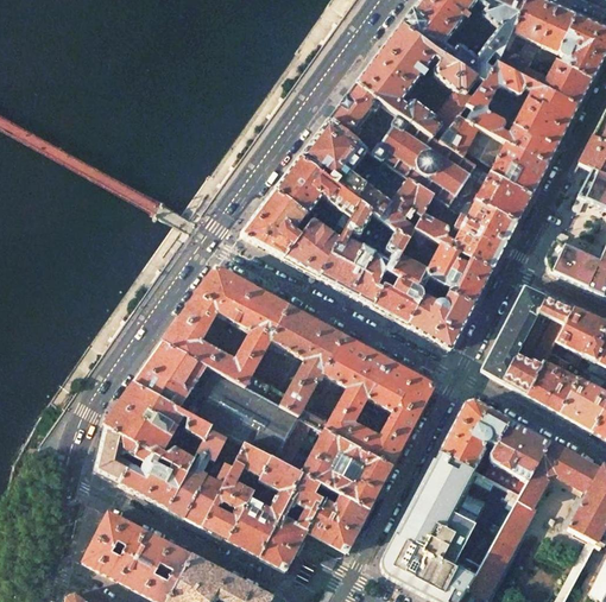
[(418,0),(414,6),(411,8),(411,10),(404,19),(404,18),(402,21),(479,75),(485,80),(497,64),(499,61),(505,48),(513,31),(526,0),(418,0)]
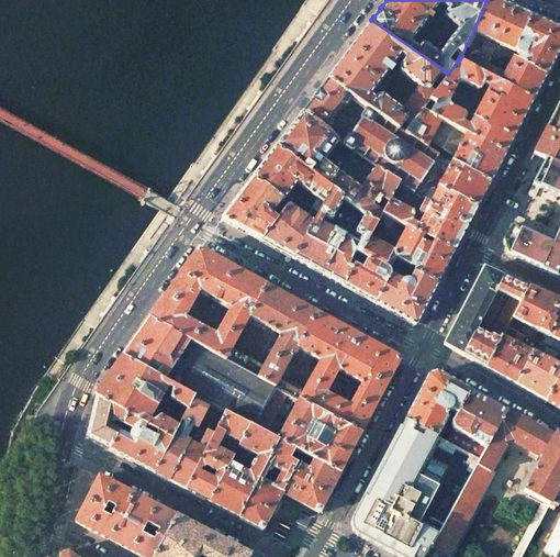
[(533,12),(505,0),(486,0),(474,29),(497,39),(516,47),(533,12)]
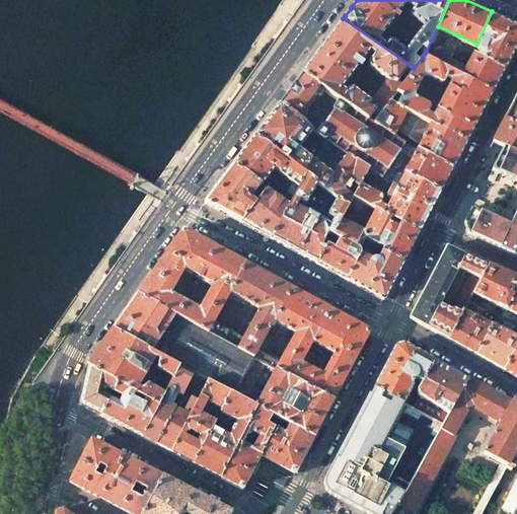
[(516,22),(493,12),(494,11),(492,11),(476,44),(476,45),(477,45),(477,46),(478,47),(479,47),(481,47),(478,52),(506,66),(507,64),(514,50),(515,51),(516,49),(516,22)]
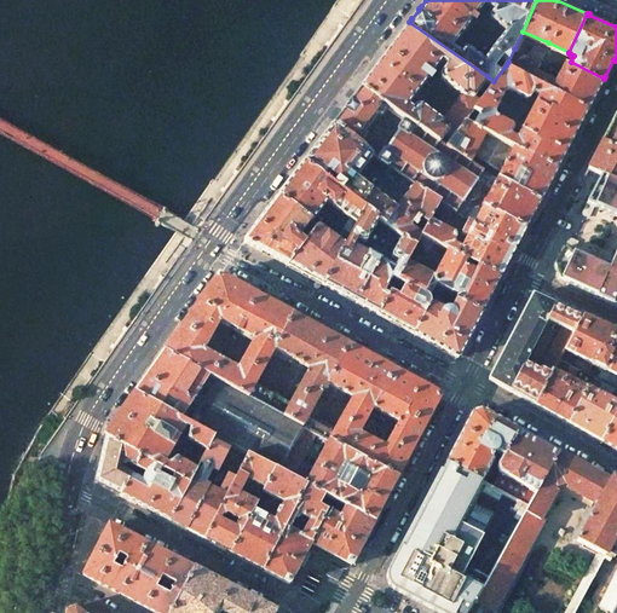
[(449,128),(455,133),(468,115),(482,97),(476,92),(488,76),(409,22),(391,46),(390,46),(388,47),(390,48),(384,56),(382,56),(381,57),(382,57),(363,82),(390,102),(399,109),(407,114),(442,137),(449,128)]
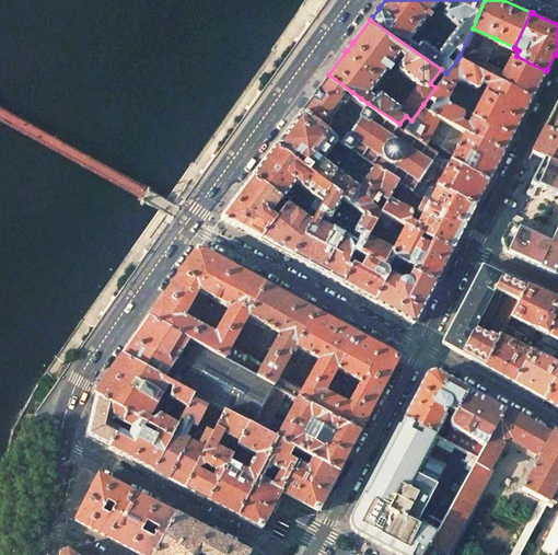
[(496,38),(473,29),(465,44),(489,55),(496,38)]
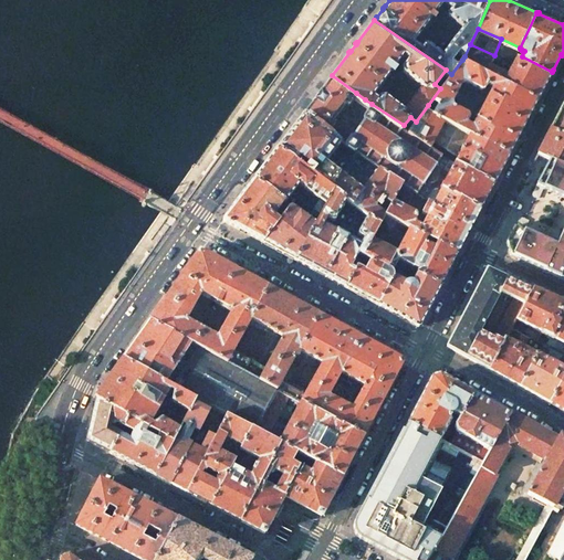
[(501,39),(494,55),(504,54),(515,53),(517,54),(520,48),(501,39)]
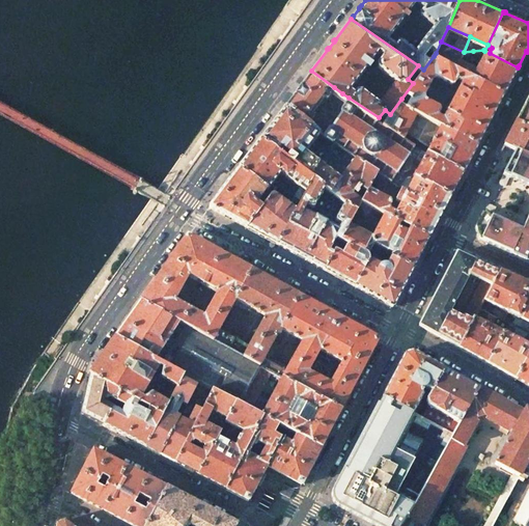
[(464,52),(441,42),(436,53),(434,56),(457,67),(461,58),(464,52)]
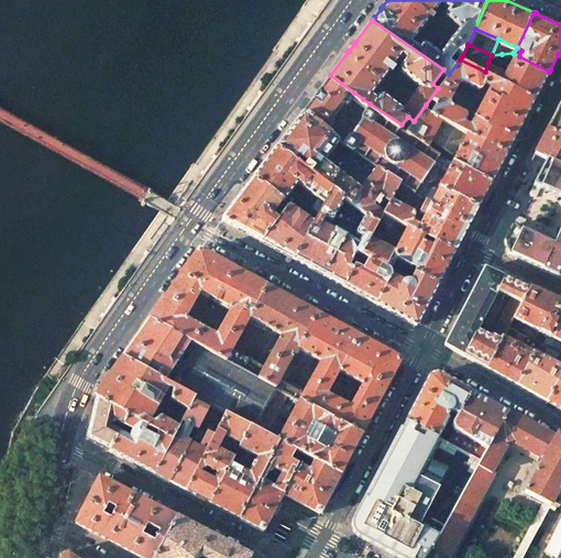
[(502,57),(510,63),(514,54),(513,53),(502,54),(502,57)]
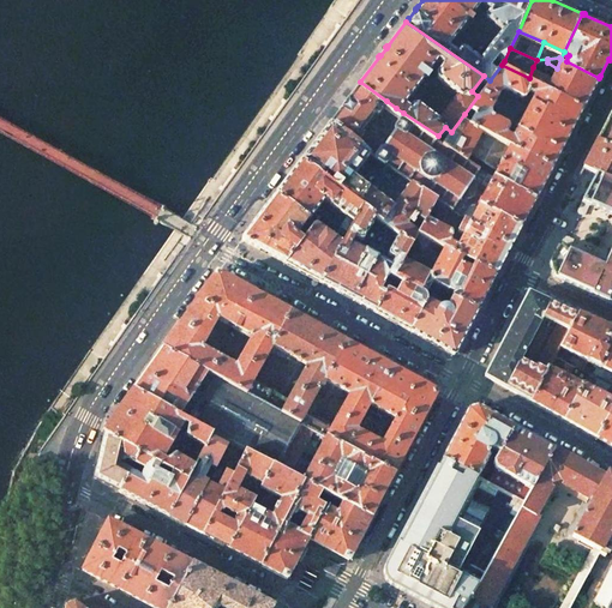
[(551,79),(547,86),(585,104),(599,78),(567,61),(561,59),(557,68),(551,79)]
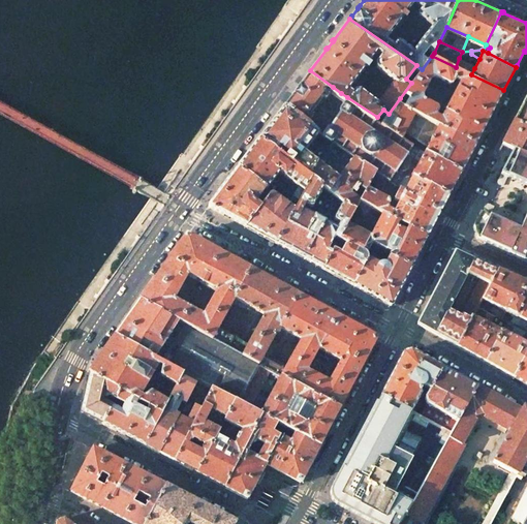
[(457,73),(463,76),(465,72),(456,67),(432,56),(422,69),(411,83),(400,98),(416,108),(440,120),(442,115),(437,112),(440,106),(439,103),(425,96),(424,92),(433,74),(437,72),(452,80),(455,79),(457,73)]
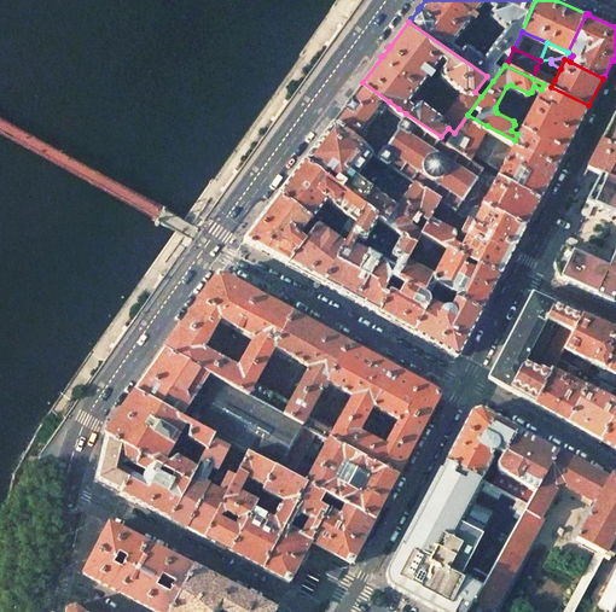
[(536,68),(533,79),(544,85),(551,87),(555,80),(555,79),(553,76),(551,75),(536,68)]
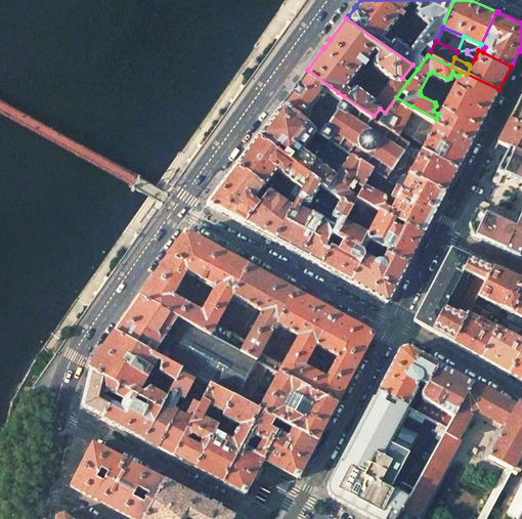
[(312,110),(310,109),(322,91),(324,93),(330,86),(307,70),(300,80),(299,79),(297,82),(298,82),(294,87),(293,87),(292,89),(284,100),(306,118),(312,110)]
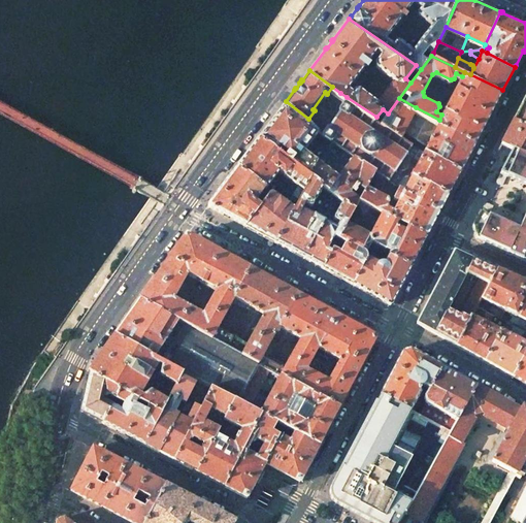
[(441,115),(439,120),(477,140),(491,112),(502,90),(470,74),(464,72),(462,76),(441,115)]
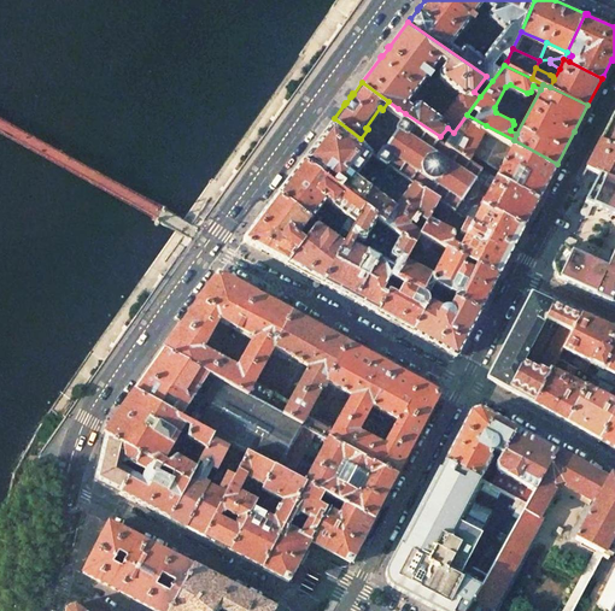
[(614,110),(602,135),(610,140),(614,131),(614,110)]
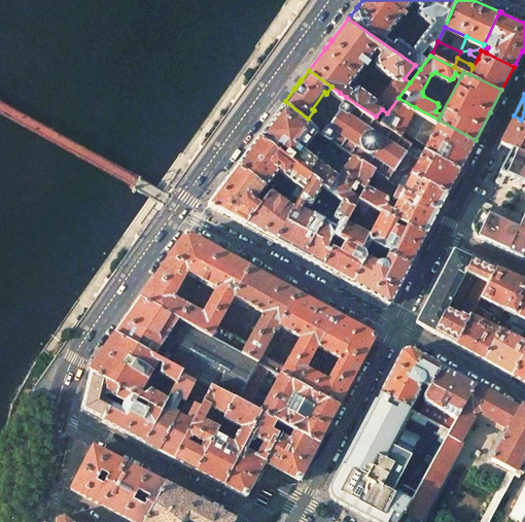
[(341,106),(330,124),(329,123),(328,124),(323,131),(354,152),(377,167),(388,174),(396,180),(396,179),(405,168),(419,145),(401,134),(382,120),(376,116),(346,97),(341,104),(341,106)]
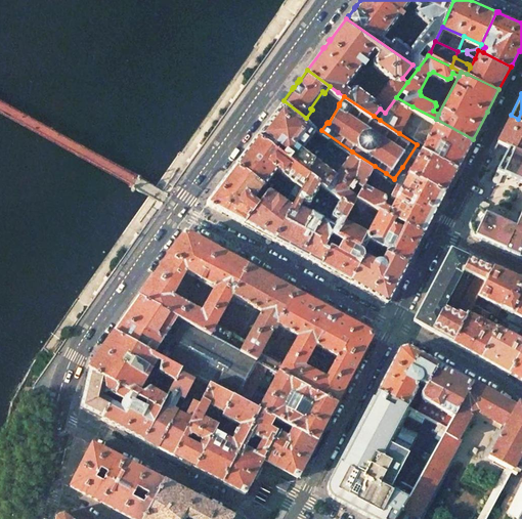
[(399,133),(402,127),(412,106),(396,97),(385,113),(380,120),(399,133)]
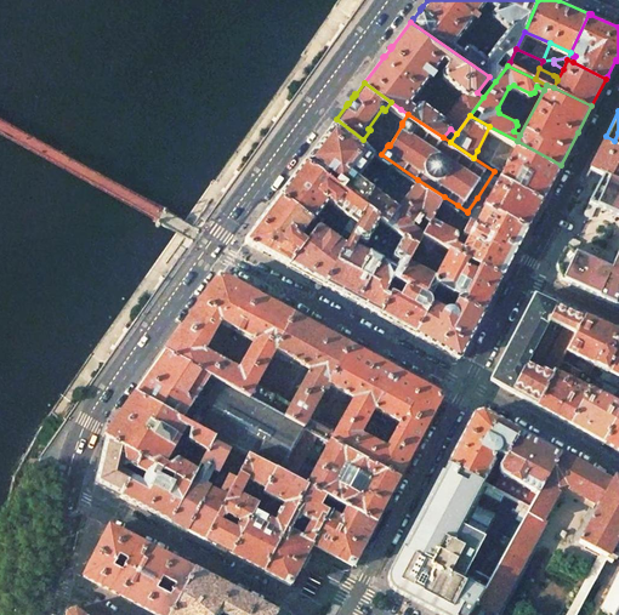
[(363,140),(336,119),(307,158),(368,204),(382,215),(387,218),(399,228),(405,232),(419,241),(425,231),(414,221),(416,218),(419,215),(421,210),(432,218),(432,216),(444,197),(418,180),(399,203),(359,172),(376,151),(363,140)]
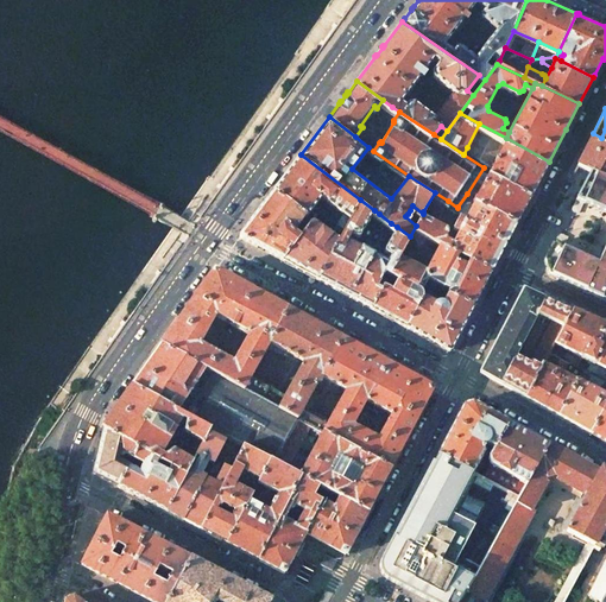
[(467,147),(494,163),(506,138),(479,124),(467,147)]
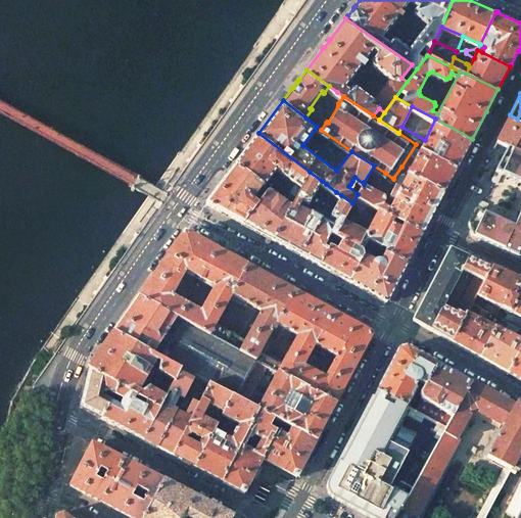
[(505,124),(498,138),(505,142),(517,119),(510,114),(505,124)]
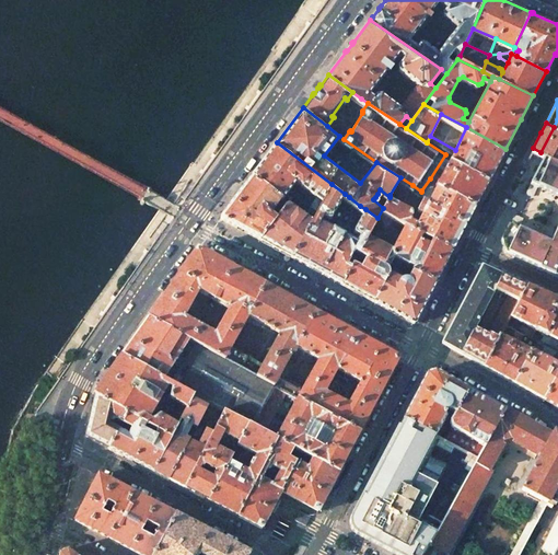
[(455,150),(451,158),(490,177),(492,174),(506,149),(466,127),(455,150)]
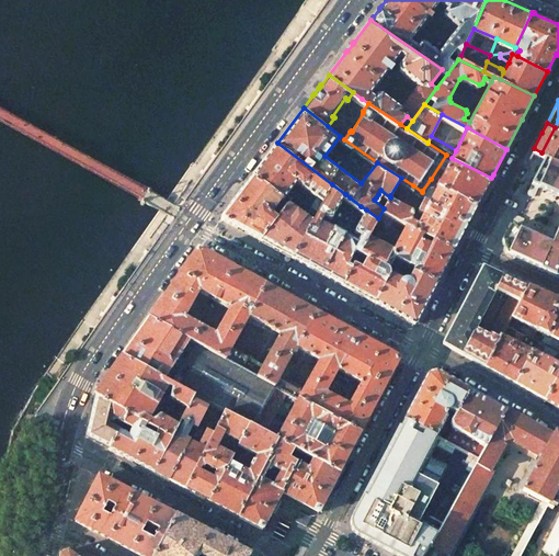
[(558,128),(555,127),(542,152),(546,154),(558,159),(558,128)]
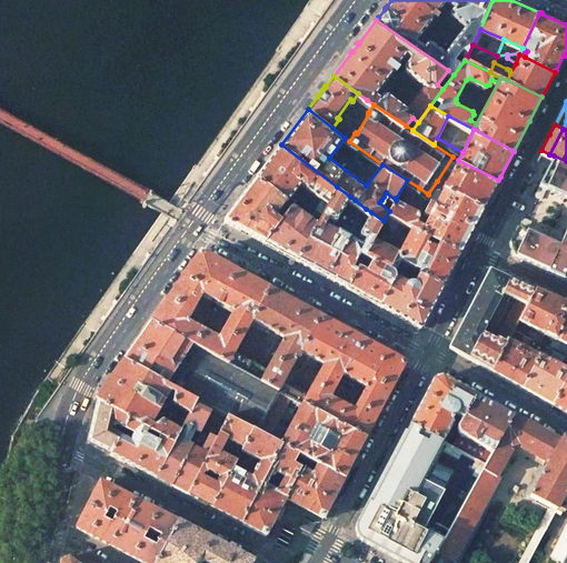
[(337,187),(281,144),(270,160),(258,176),(288,198),(289,199),(302,180),(308,183),(308,184),(328,200),(329,201),(337,187)]
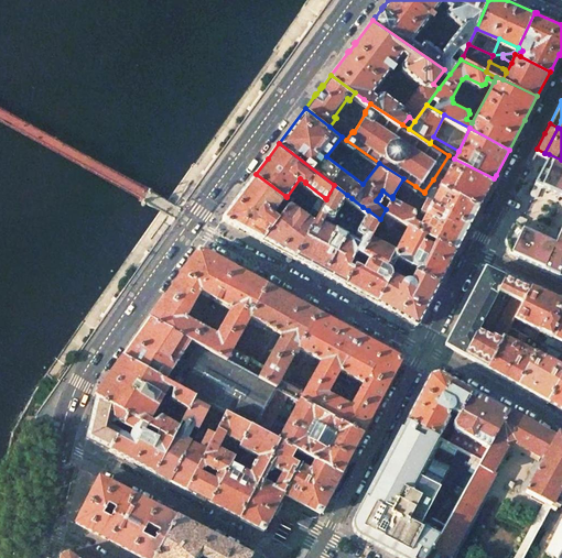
[(523,225),(516,220),(515,220),(506,237),(511,250),(561,272),(561,160),(549,154),(542,168),(536,181),(537,181),(544,184),(561,190),(561,230),(558,240),(523,225)]
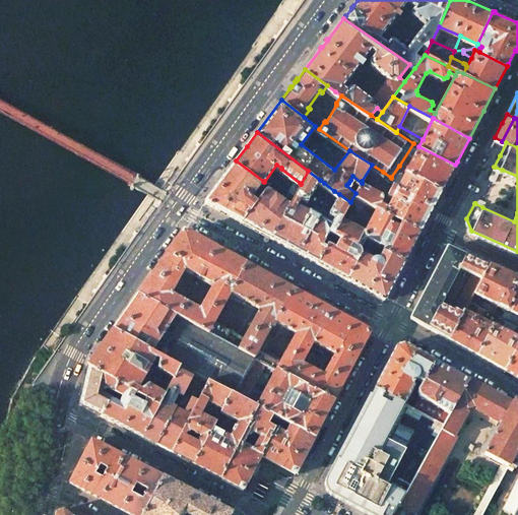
[(399,166),(406,170),(418,146),(413,143),(399,166)]
